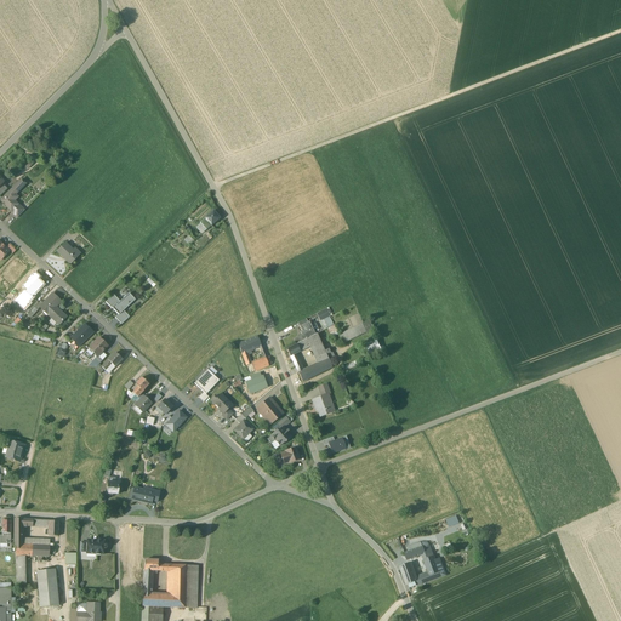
[(22,180),(11,191),(16,194),(26,183),(22,180)]
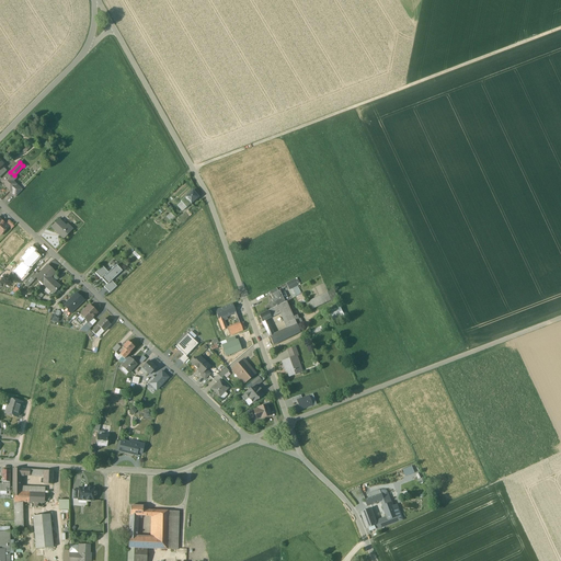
[(10,172),(0,182),(12,194),(19,187),(11,179),(14,175),(10,172)]
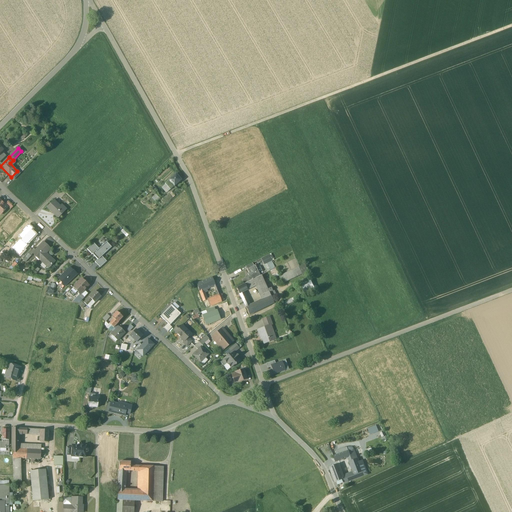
[(17,171),(11,177),(14,180),(20,174),(17,171)]
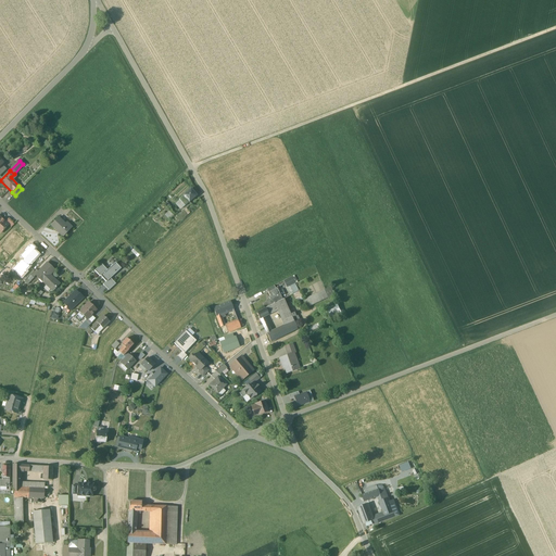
[(191,189),(184,196),(189,202),(197,196),(191,189)]
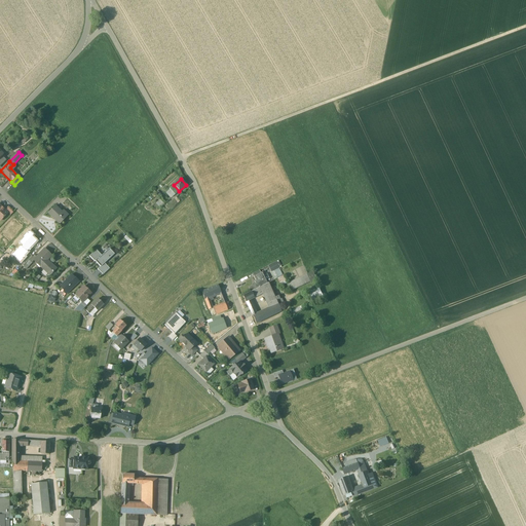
[(179,191),(174,185),(170,189),(175,195),(179,191)]
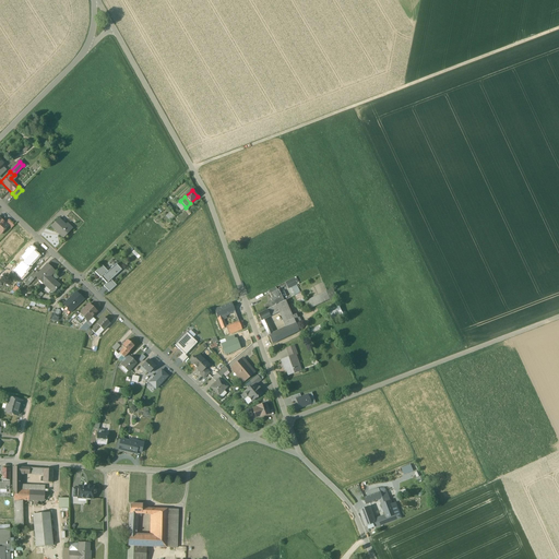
[(66,225),(59,218),(51,227),(58,233),(63,238),(71,230),(66,225)]
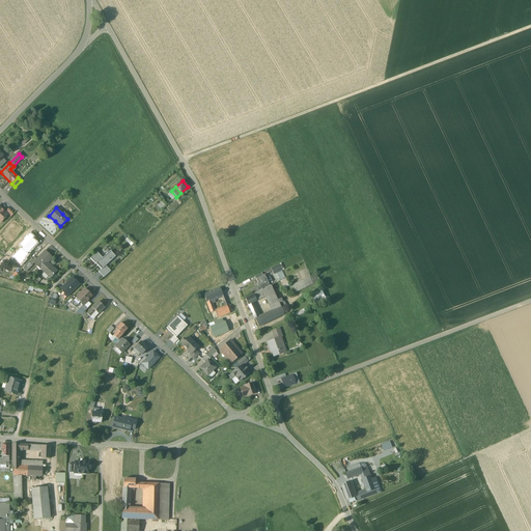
[(30,234),(28,236),(27,235),(24,240),(25,240),(20,245),(22,247),(14,256),(18,260),(17,261),(21,266),(25,260),(24,259),(28,255),(27,254),(37,244),(32,239),(34,238),(30,234)]
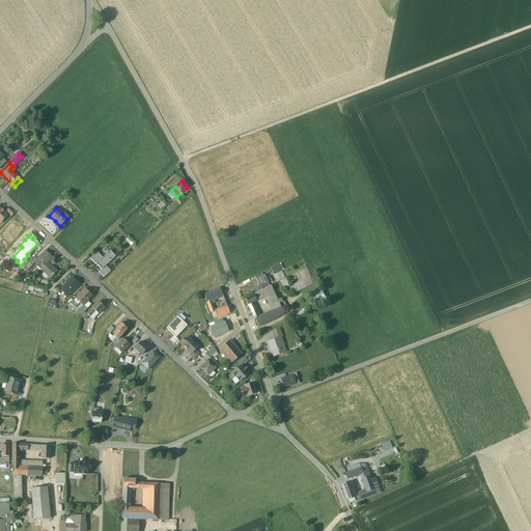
[(36,259),(36,260),(33,262),(34,263),(37,267),(37,266),(49,277),(52,274),(53,275),(57,272),(48,262),(52,258),(45,251),(36,259)]
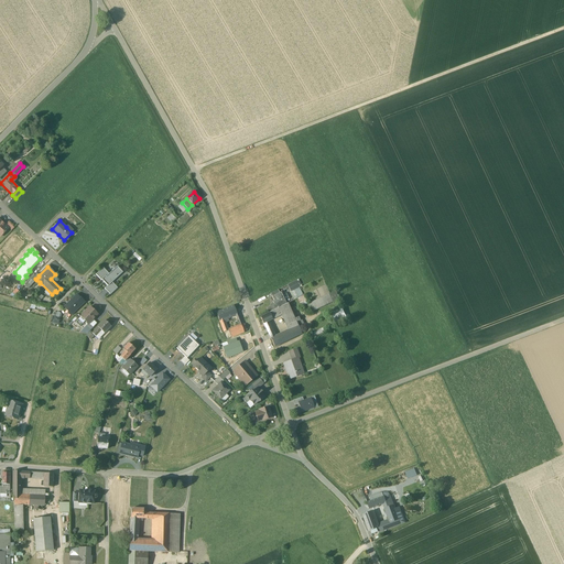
[(118,268),(101,281),(107,288),(112,283),(122,273),(118,268)]
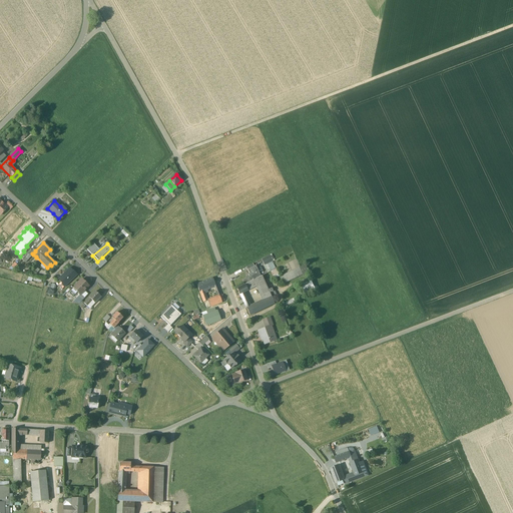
[(93,244),(87,250),(92,255),(99,250),(93,244)]
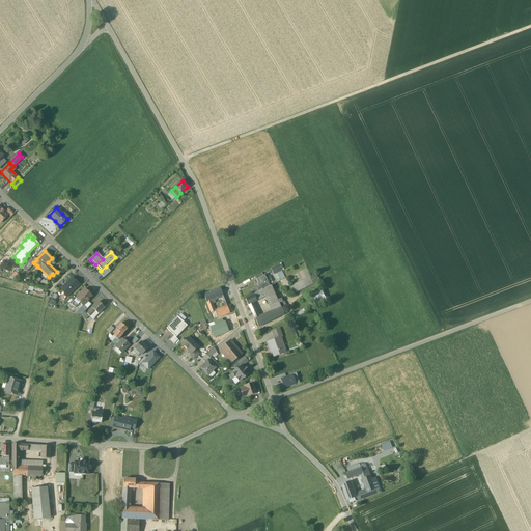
[(33,259),(28,255),(24,259),(25,260),(29,263),(30,262),(33,259)]
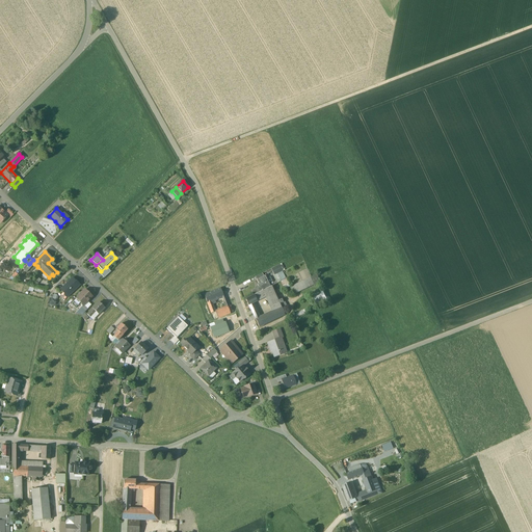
[(281,265),(271,269),(274,274),(277,272),(282,270),(283,270),(281,265)]
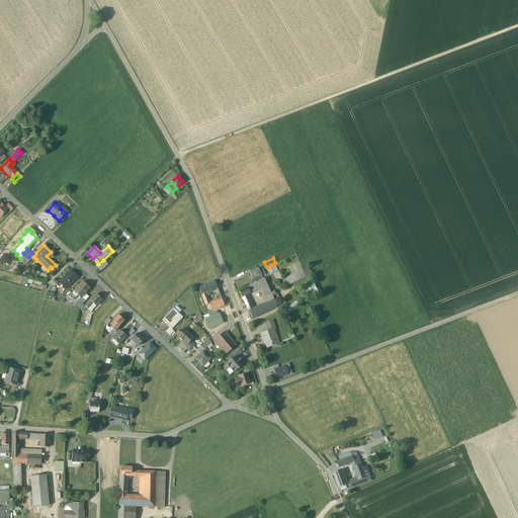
[(98,264),(96,265),(101,271),(107,265),(103,260),(98,264)]
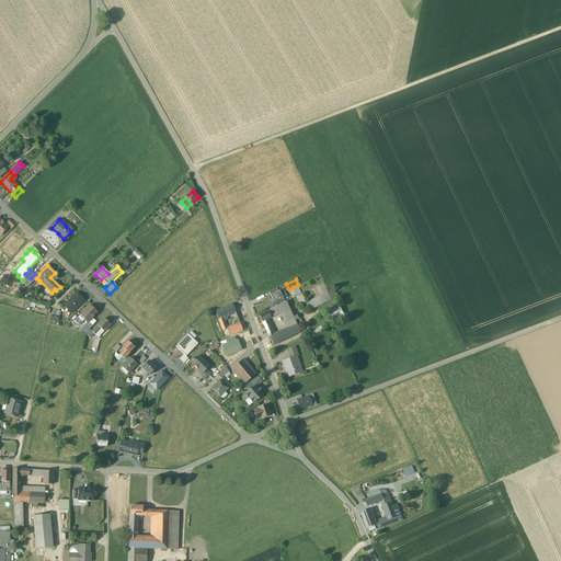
[(301,294),(297,285),(293,287),(297,296),(301,294)]
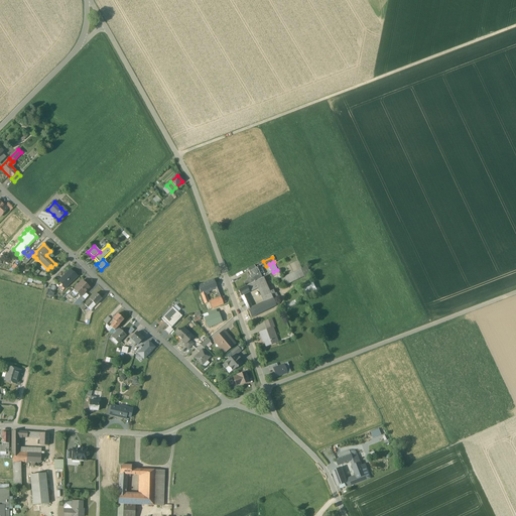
[(256,268),(249,271),(251,275),(250,276),(251,278),(244,281),(246,286),(247,286),(262,278),(257,267),(256,268)]
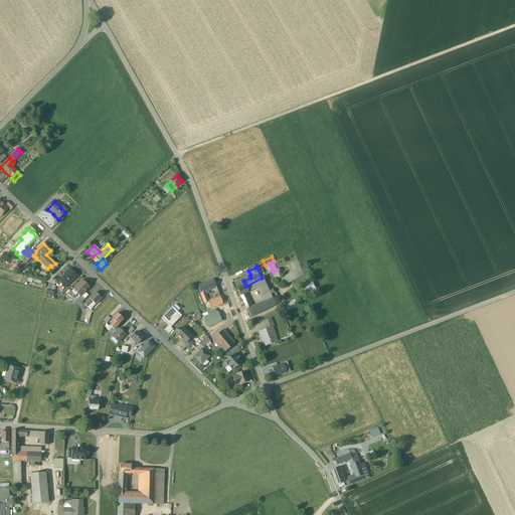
[(301,269),(281,278),(284,286),(305,277),(301,269)]
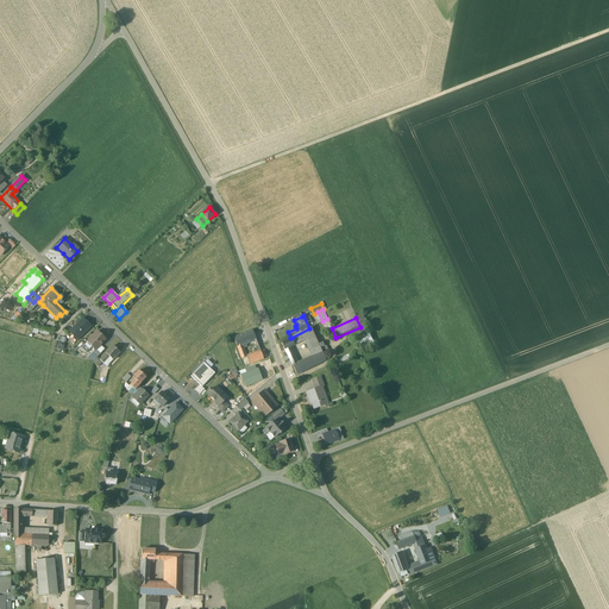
[(83,319),(76,325),(69,332),(77,340),(92,326),(87,321),(87,322),(83,319)]
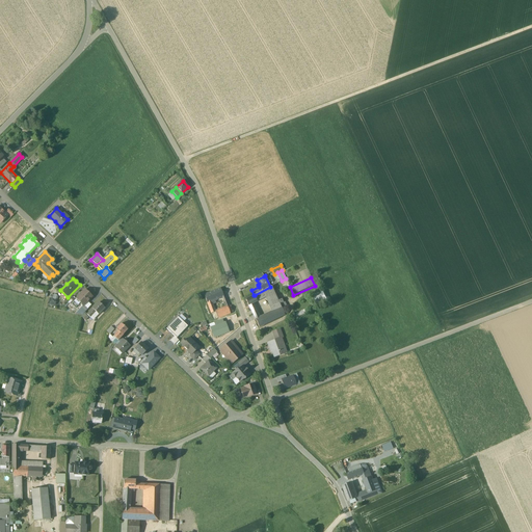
[(270,287),(255,295),(258,301),(266,297),(270,308),(280,303),(272,286),(270,287)]
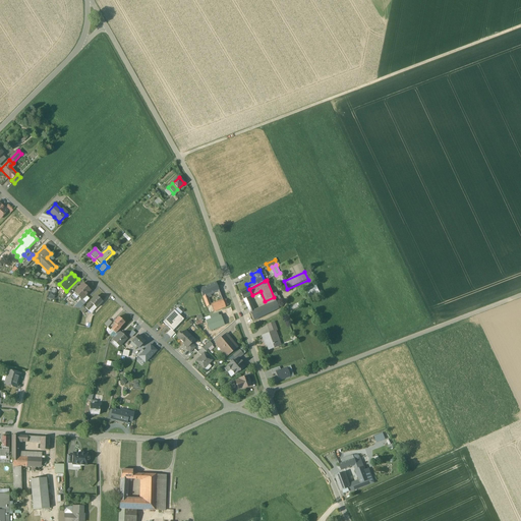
[(83,283),(74,293),(81,299),(82,299),(91,290),(83,283)]
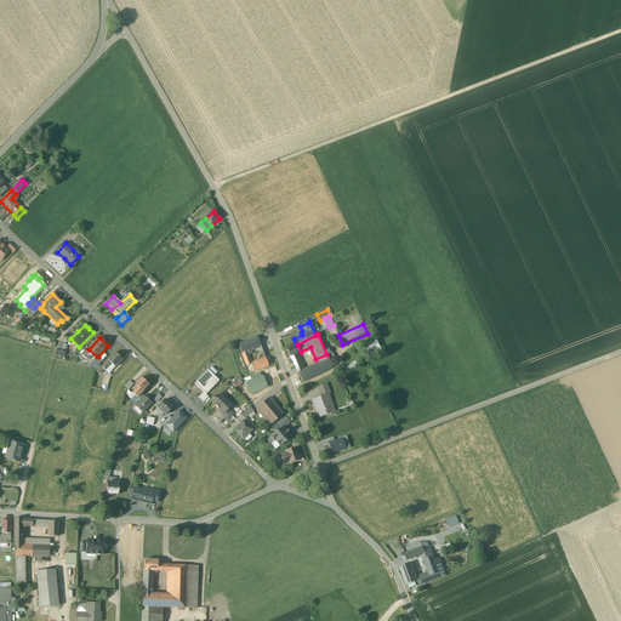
[(257,337),(243,342),(248,351),(261,346),(257,337)]
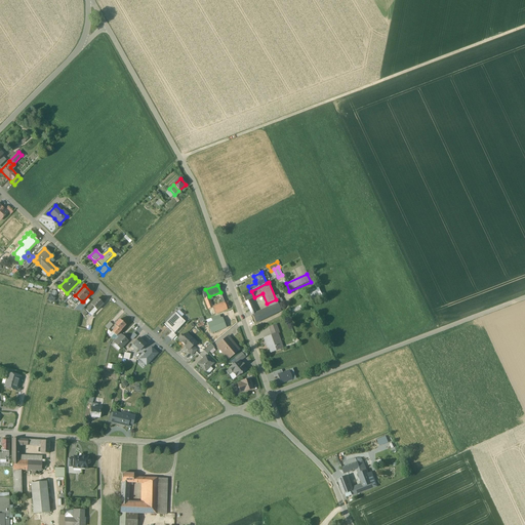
[(309,291),(312,298),(322,293),(318,287),(309,291)]
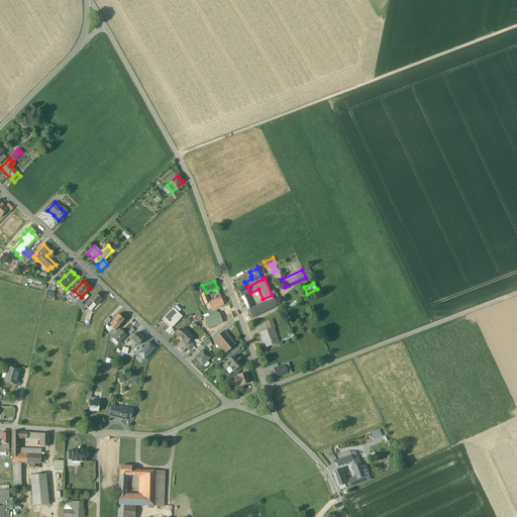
[(206,292),(202,285),(199,287),(204,302),(208,300),(205,293),(206,292)]
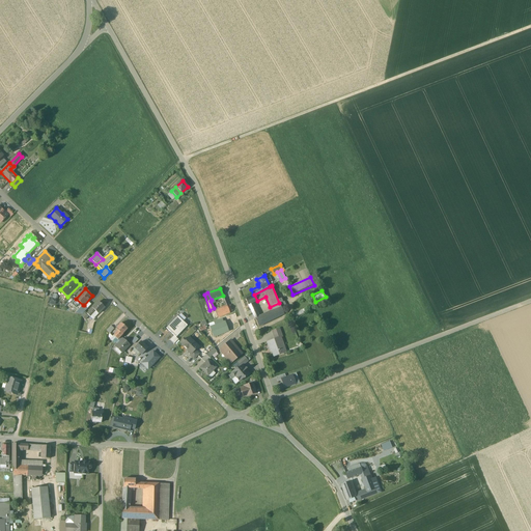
[(253,295),(245,299),(248,305),(252,303),(257,301),(254,295),(253,295)]
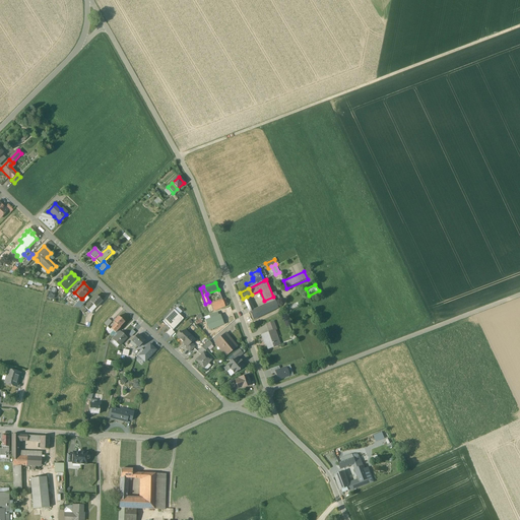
[(74,293),(69,298),(73,302),(77,298),(80,300),(81,299),(74,293)]
